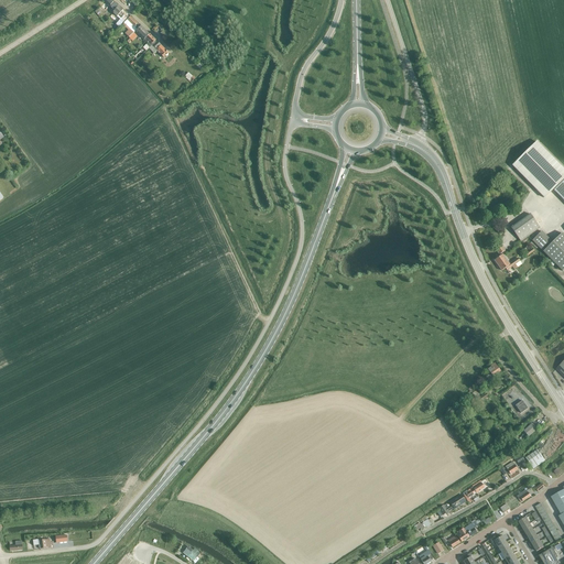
[(115,3),(110,8),(112,10),(111,11),(114,12),(112,13),(117,17),(118,14),(120,17),(121,18),(121,19),(116,25),(119,28),(128,18),(121,11),(122,10),(118,7),(119,7),(115,2),(115,3)]
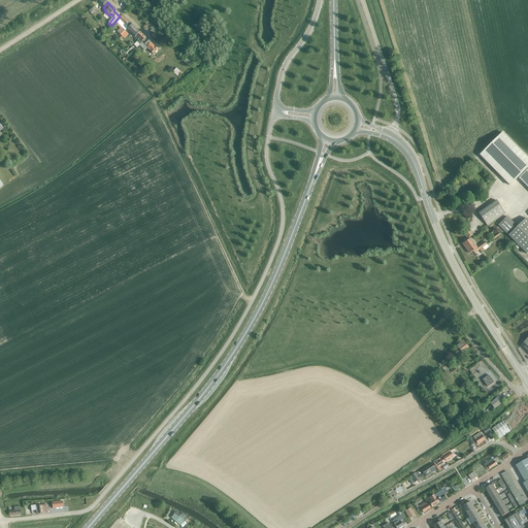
[(122,15),(116,22),(122,29),(118,33),(120,35),(124,31),(125,31),(127,28),(126,27),(127,25),(126,25),(128,23),(122,15)]
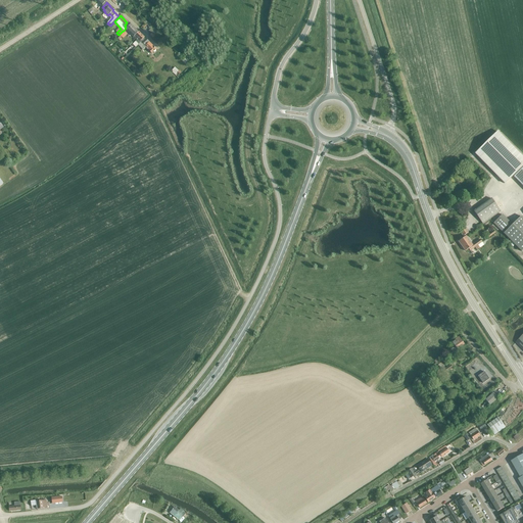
[(130,25),(126,30),(133,38),(133,37),(138,33),(130,25)]
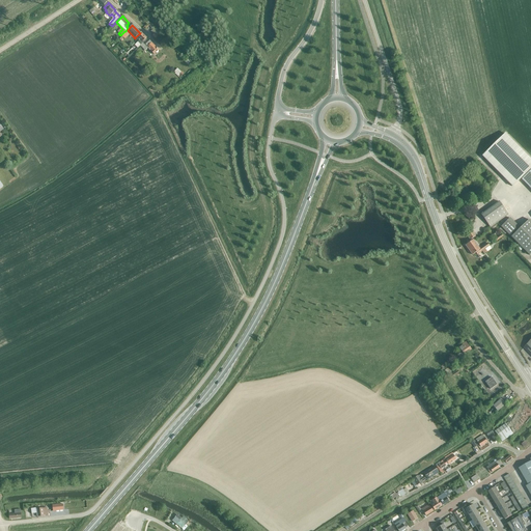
[(140,46),(146,39),(145,38),(140,33),(135,37),(138,42),(135,46),(138,49),(140,46)]
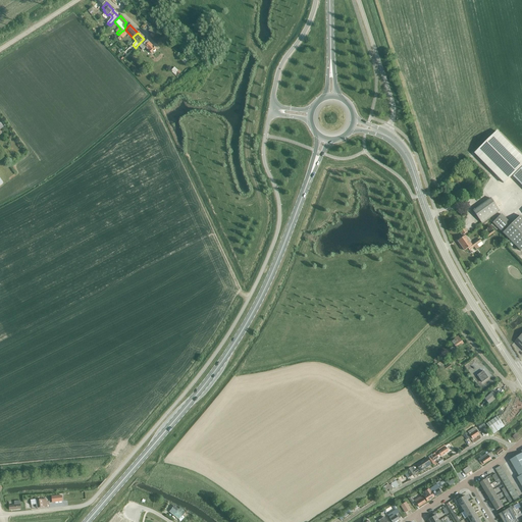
[(148,42),(144,39),(138,45),(142,50),(145,47),(144,46),(148,42)]
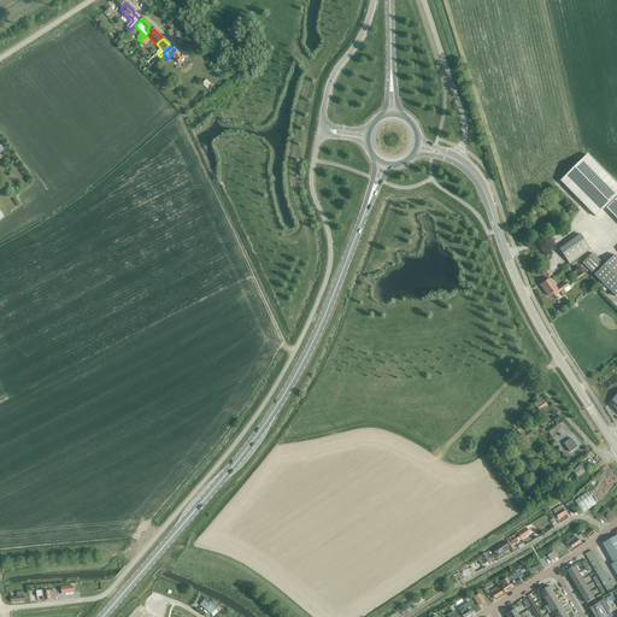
[(177,64),(183,58),(175,50),(171,54),(175,59),(174,60),(177,64)]
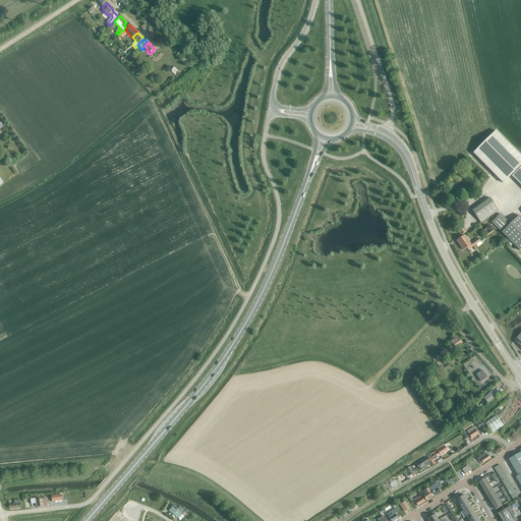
[(520,156),(496,131),(473,154),(502,183),(520,164),(520,156)]
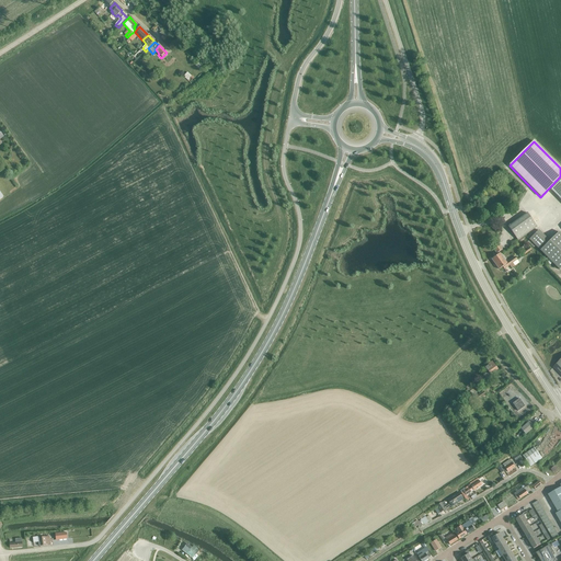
[(560,179),(550,190),(560,199),(560,179)]
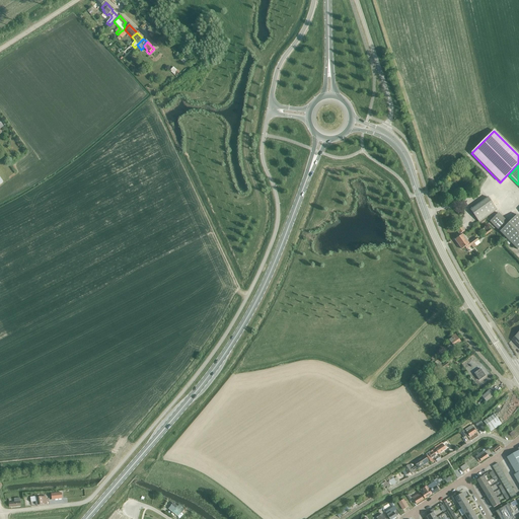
[(479,222),(497,210),(488,197),(470,210),(479,222)]
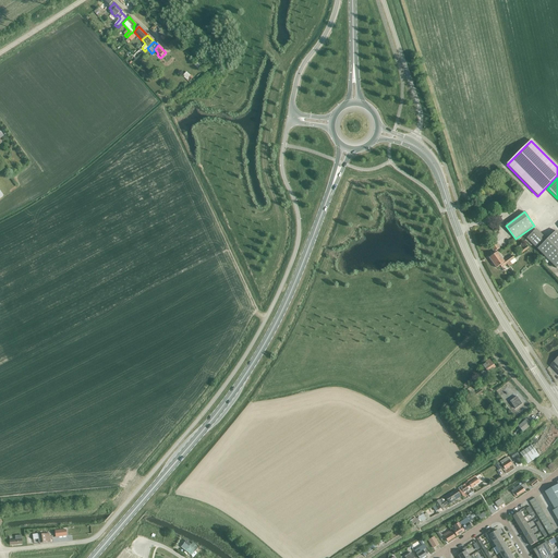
[(557,267),(557,233),(556,231),(546,241),(535,230),(526,239),(557,269),(557,267)]
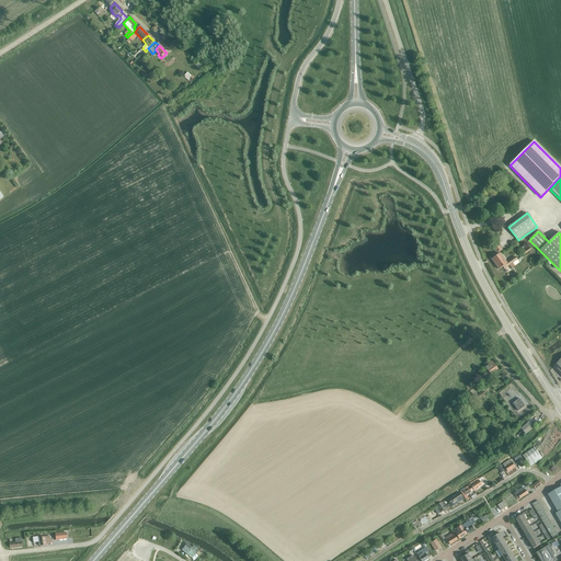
[(497,254),(502,250),(496,242),(492,247),(497,254)]
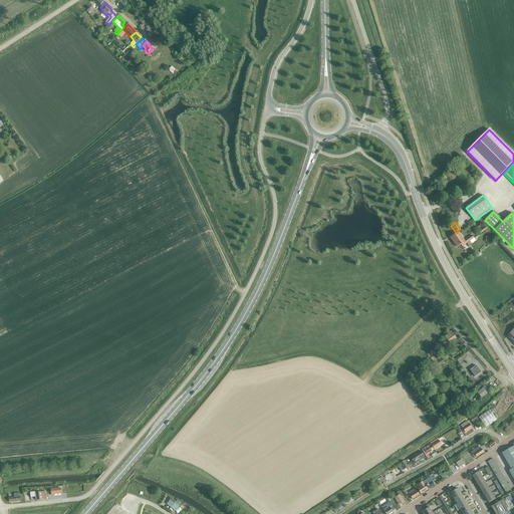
[(472,236),(464,241),(458,232),(451,238),(458,247),(461,245),(462,247),(467,243),(469,246),(476,241),(472,236)]
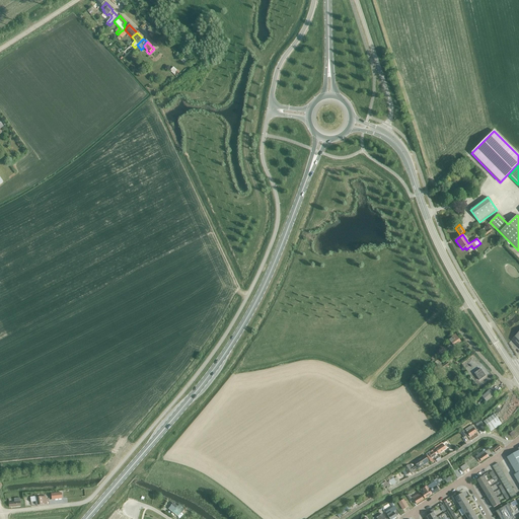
[(453,347),(460,342),(454,335),(451,337),(451,338),(448,341),(453,347)]
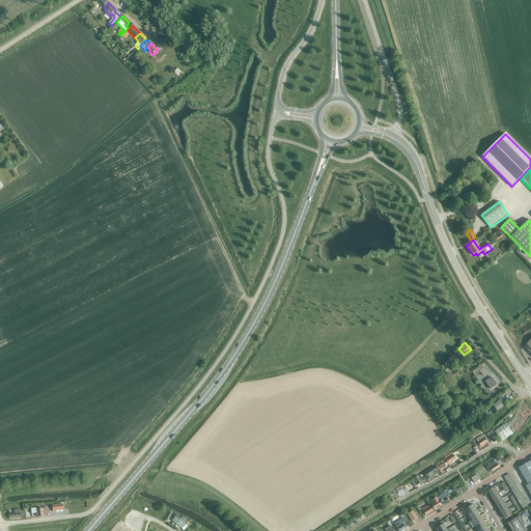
[(445,376),(451,373),(448,368),(442,372),(445,376)]
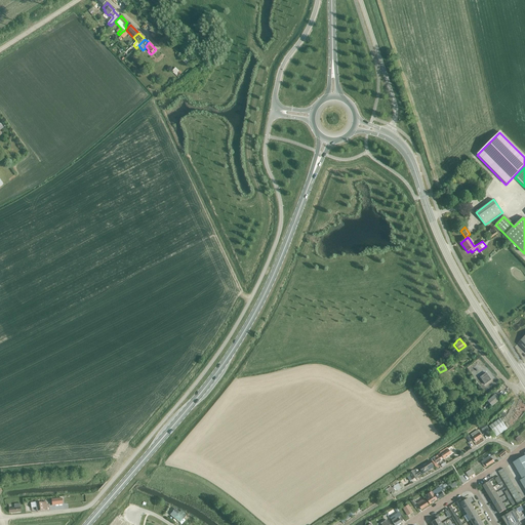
[(486,373),(480,377),(485,385),(491,380),(486,373)]
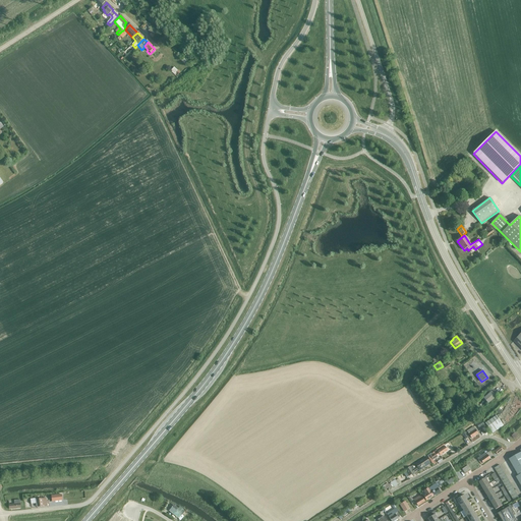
[(491,392),(483,398),(487,404),(496,397),(491,392)]
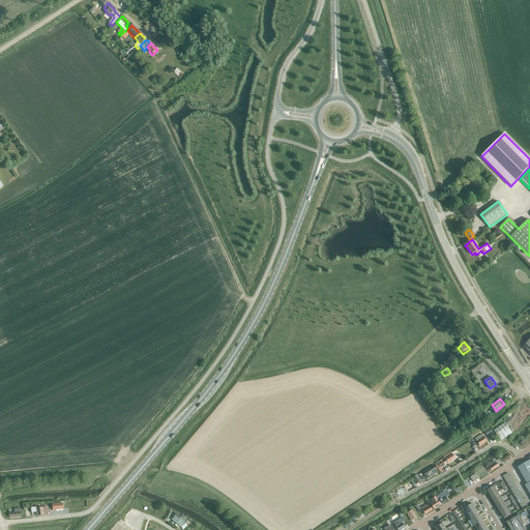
[(501,440),(510,433),(503,423),(494,431),(501,440)]
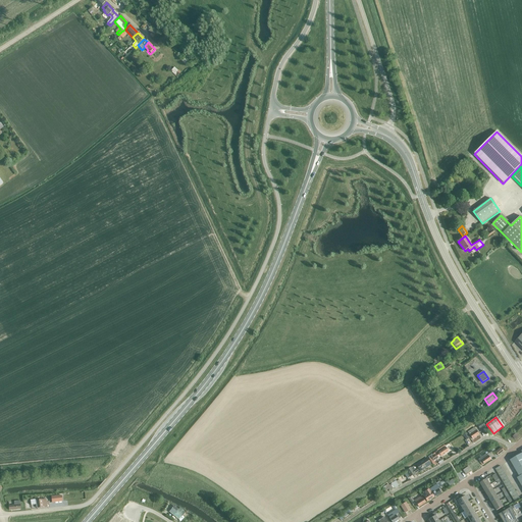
[(472,439),(479,435),(474,428),(468,432),(472,439)]
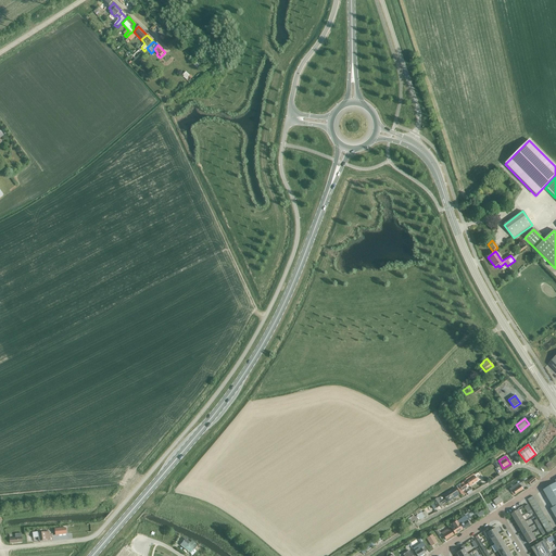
[(466,482),(468,487),(477,481),(472,475),(465,480),(466,482)]
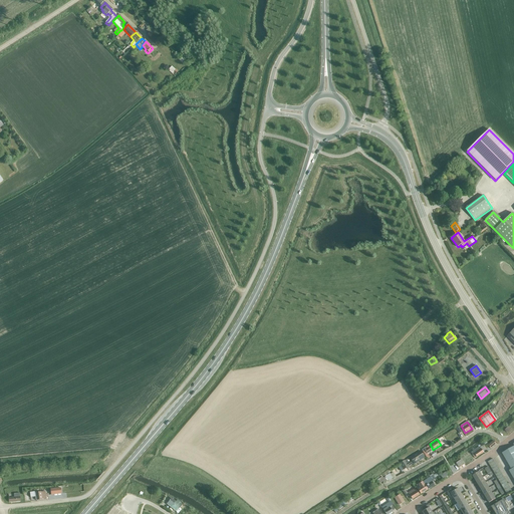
[(426,447),(422,449),(425,455),(426,455),(427,454),(433,450),(431,446),(430,444),(426,447)]
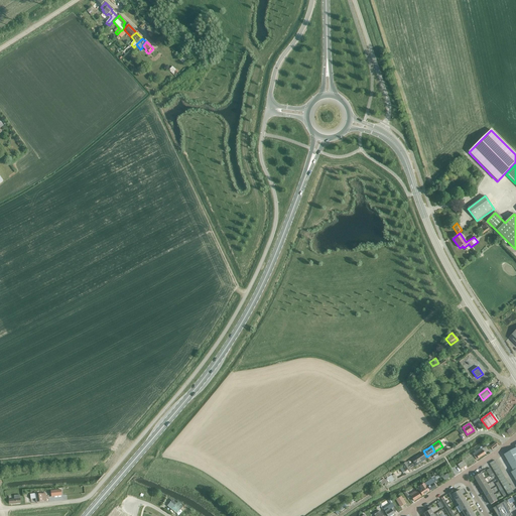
[(515,447),(504,455),(513,472),(515,470),(515,447)]
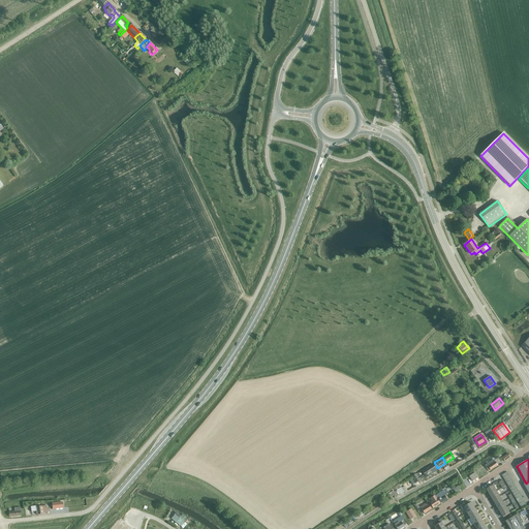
[(497,466),(495,462),(493,460),(490,462),(485,466),(489,471),(497,466)]
